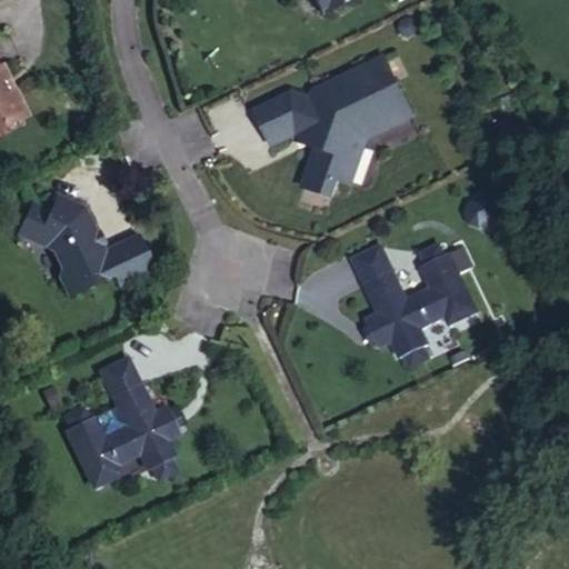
[(315,0),(322,16),(352,0),(315,0)]
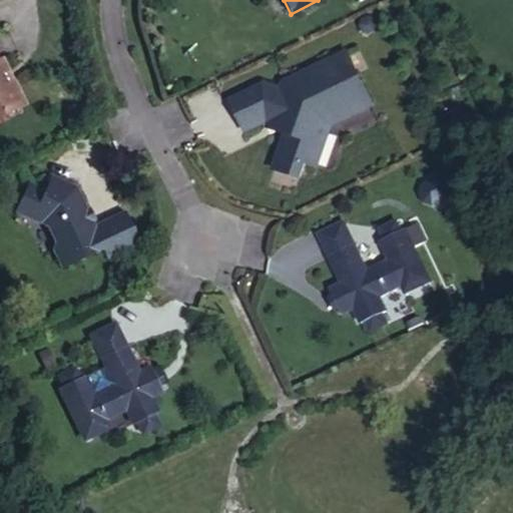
[(304,73),(283,83),(281,89),(265,84),(230,101),(245,131),(267,121),(274,123),(281,120),(286,132),(273,169),(300,178),(305,163),(317,167),(331,125),(372,105),(347,52),(314,68),(316,72),(306,78),(304,73)]
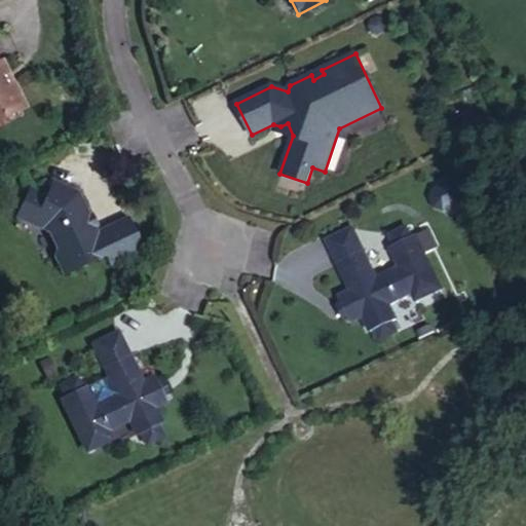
[(0,120),(21,111),(23,103),(14,86),(8,84),(4,75),(5,71),(3,66),(0,65),(0,120)]
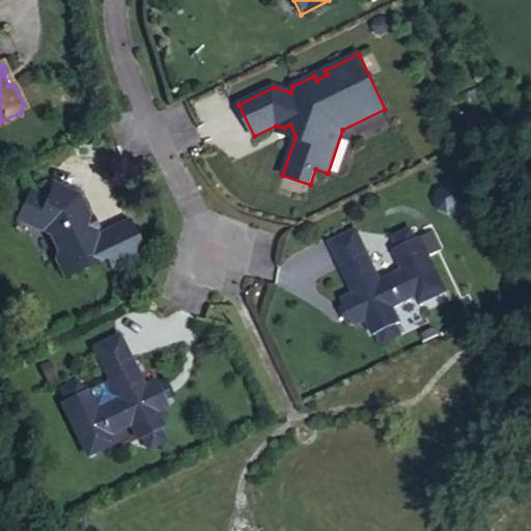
[(48,199),(30,192),(19,217),(35,225),(34,227),(49,233),(57,252),(55,258),(62,272),(68,275),(106,257),(111,269),(143,253),(128,220),(96,235),(78,196),(54,185),(48,199)]
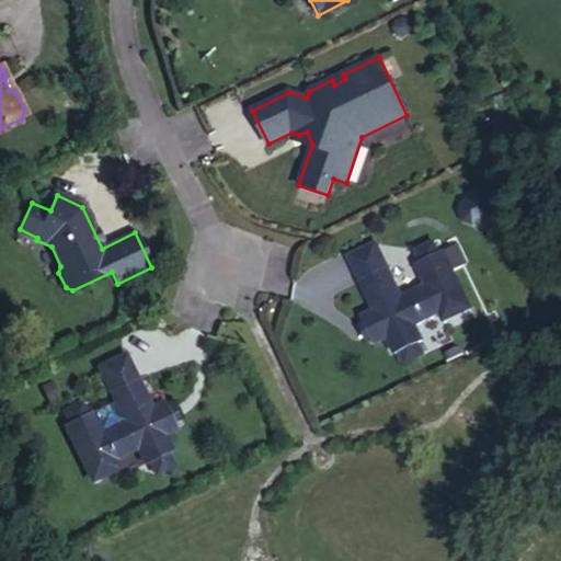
[(387,267),(359,281),(374,310),(361,317),(375,344),(388,339),(395,354),(399,353),(404,364),(423,355),(418,344),(422,342),(411,319),(436,307),(439,315),(467,301),(439,245),(436,248),(431,236),(412,244),(418,256),(413,258),(426,285),(401,297),(387,267)]
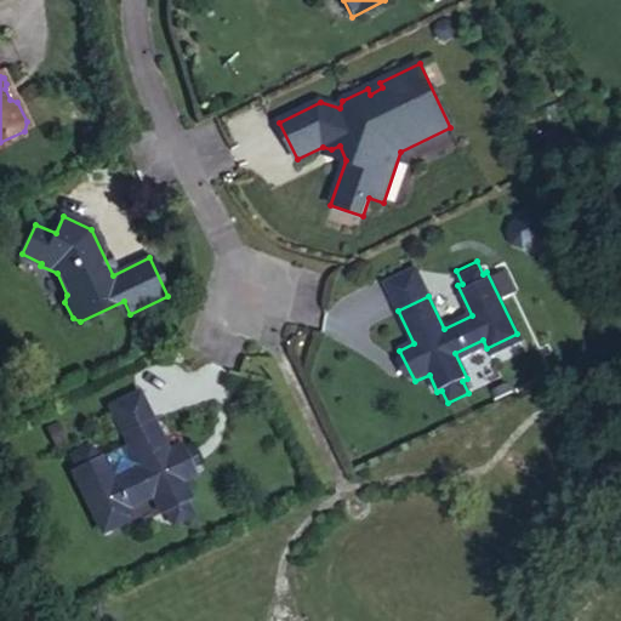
[(386,284),(398,311),(428,296),(416,269),(386,284)]
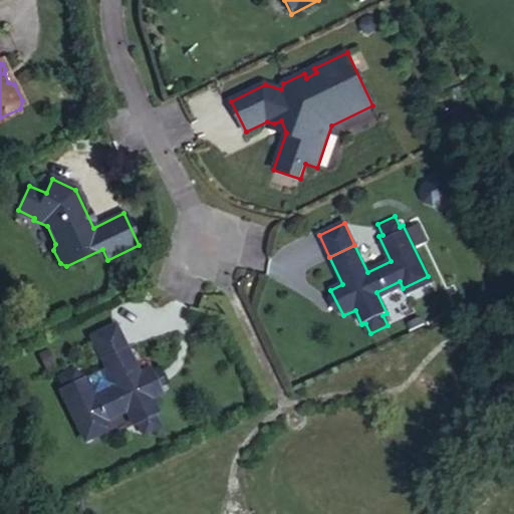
[(119,271),(125,282),(135,277),(129,266),(119,271)]
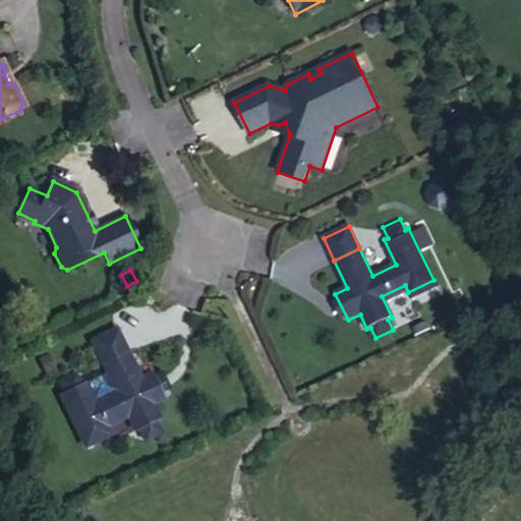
[(80,337),(92,359),(116,346),(106,325),(80,337)]
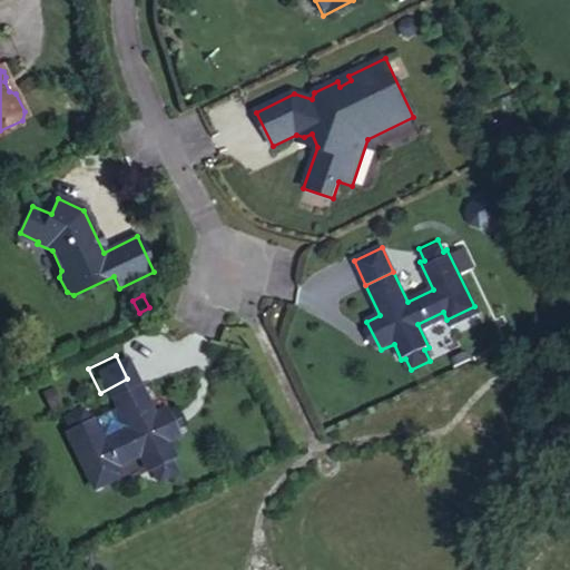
[(156,402),(141,409),(127,379),(100,393),(115,422),(89,434),(76,406),(71,409),(66,397),(47,406),(52,418),(49,421),(77,478),(104,464),(99,457),(126,444),(137,467),(141,464),(147,477),(165,468),(159,455),(164,454),(156,438),(169,431),(156,402)]
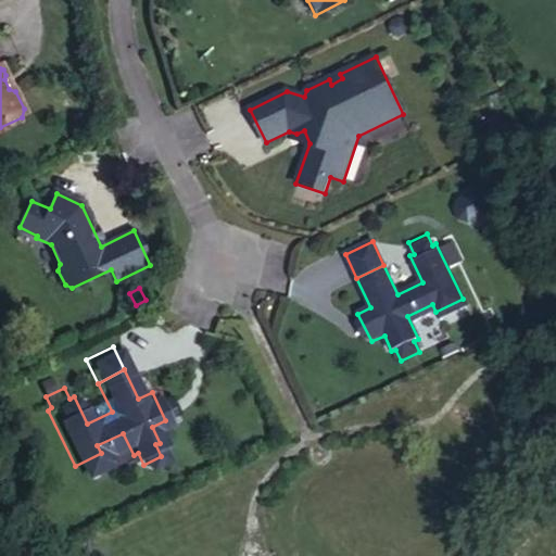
[(52,373),(38,379),(45,393),(60,387),(52,373)]
